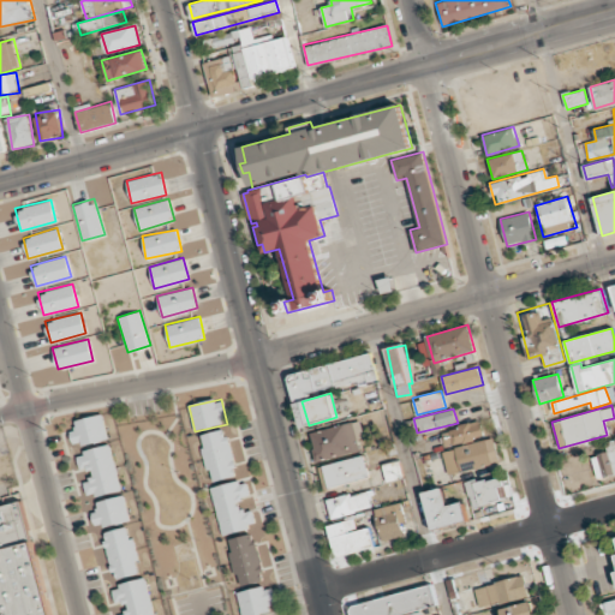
[(77,447),(109,439),(102,415),(71,422),(77,447)]
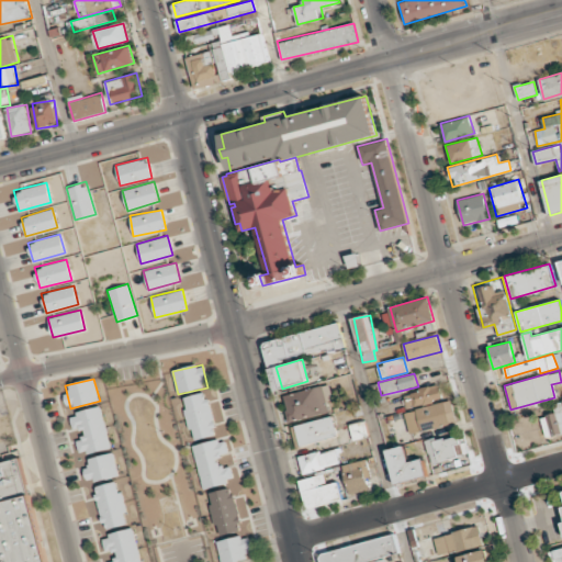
[(291,423),(329,412),(327,402),(334,400),(328,383),(283,396),(291,423)]
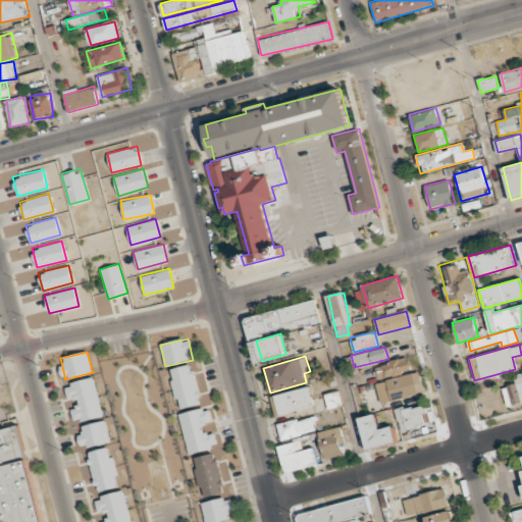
[(378,379),(411,371),(408,358),(375,365),(378,379)]
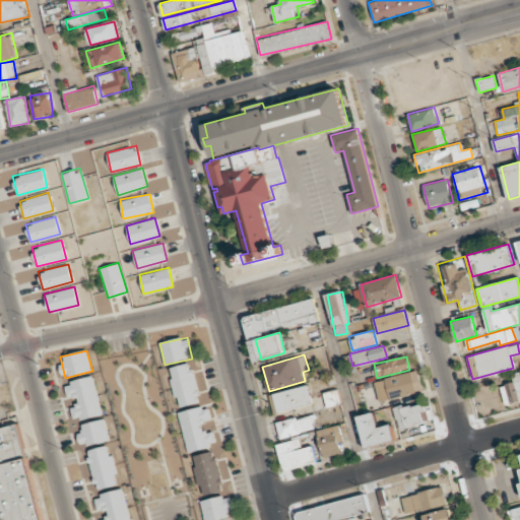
[(190,363),(169,369),(180,408),(201,402),(190,363)]
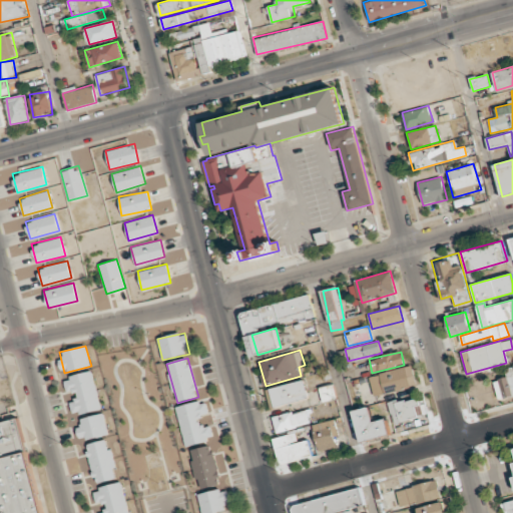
[(370,376),(374,396),(417,386),(412,366),(370,376)]
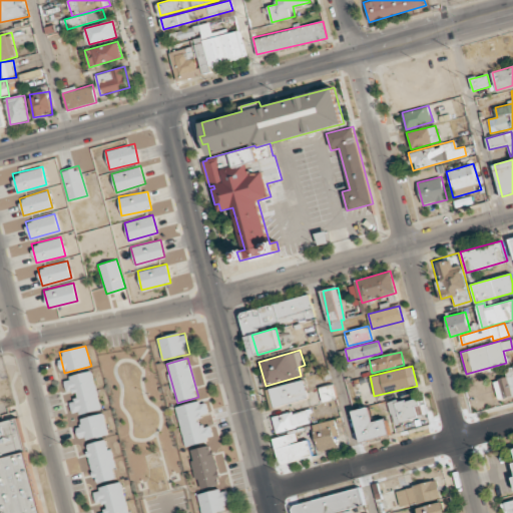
[(512,368),(505,370),(507,378),(494,381),(498,399),(512,395),(512,368)]
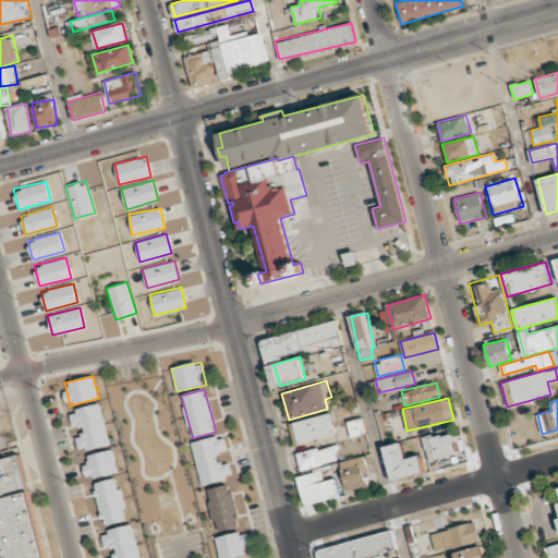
[(110,445),(100,403),(69,411),(73,427),(82,425),(84,436),(76,438),(80,452),(110,445)]
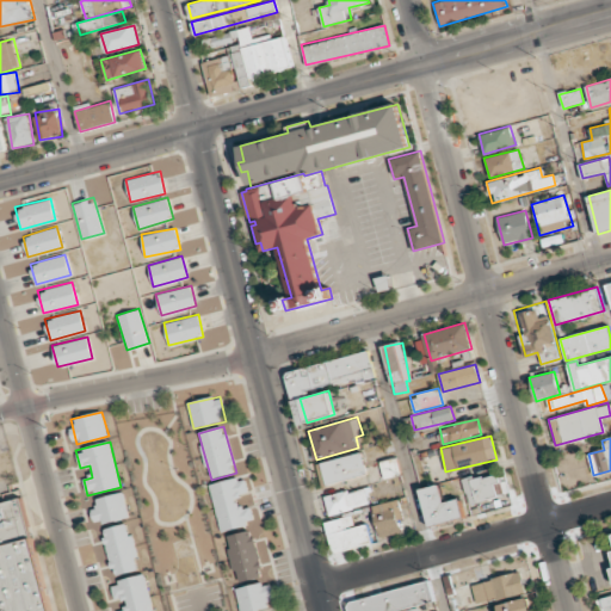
[(321,486),(368,474),(362,452),(316,464),(321,486)]
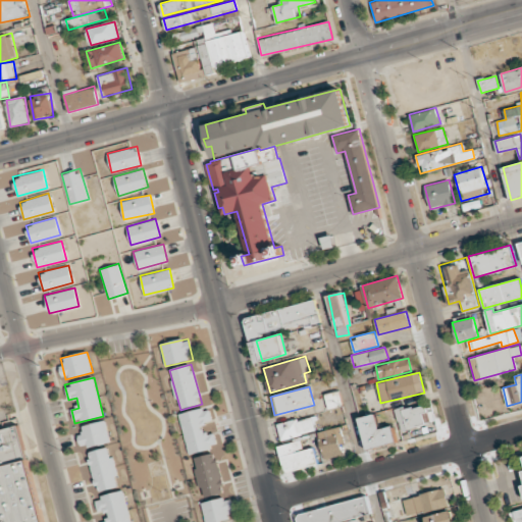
[(343,405),(338,390),(324,394),(327,409),(343,405)]
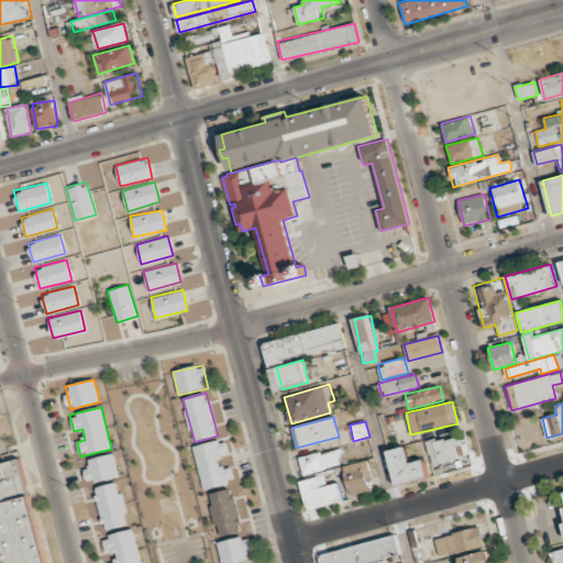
[(461,443),(460,437),(445,440),(445,438),(437,440),(435,438),(426,440),(431,463),(460,456),(456,444),(461,443)]
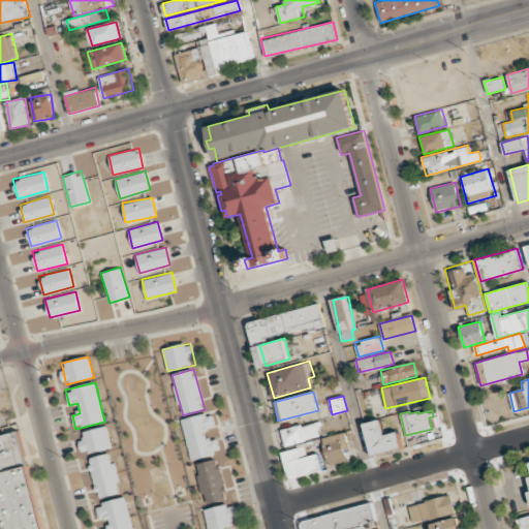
[(191,460),(221,453),(217,437),(207,440),(205,430),(216,428),(212,412),(182,419),(191,460)]
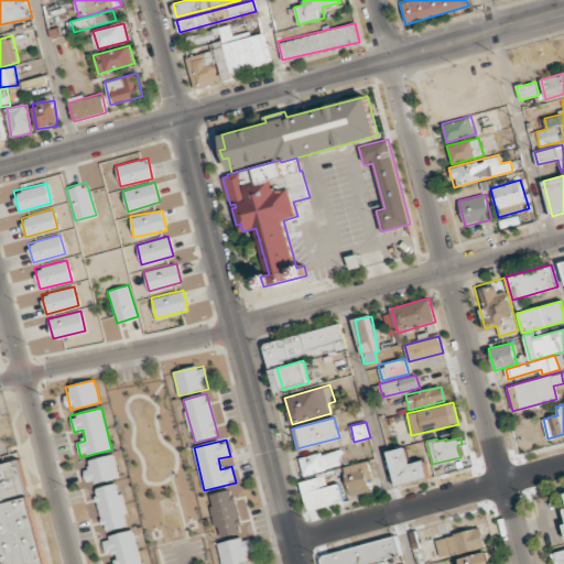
[(397,486),(431,477),(425,459),(412,463),(408,446),(387,451),(397,486)]
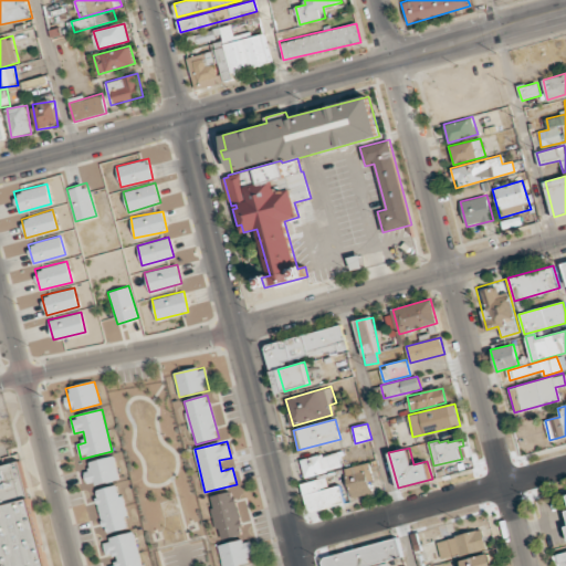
[(343,467),(338,452),(323,457),(322,453),(301,460),(305,478),(343,467)]
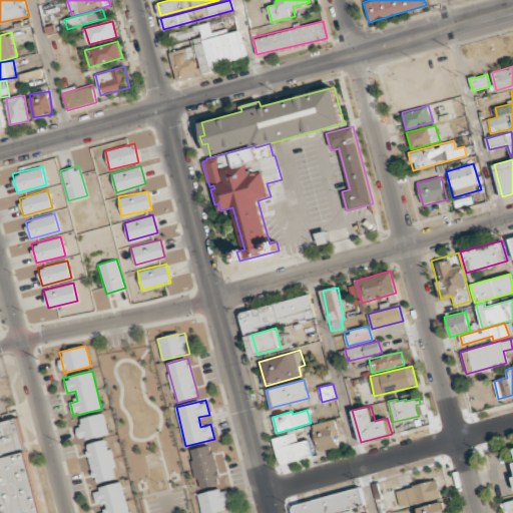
[(82,441),(109,433),(103,413),(76,421),(82,441)]
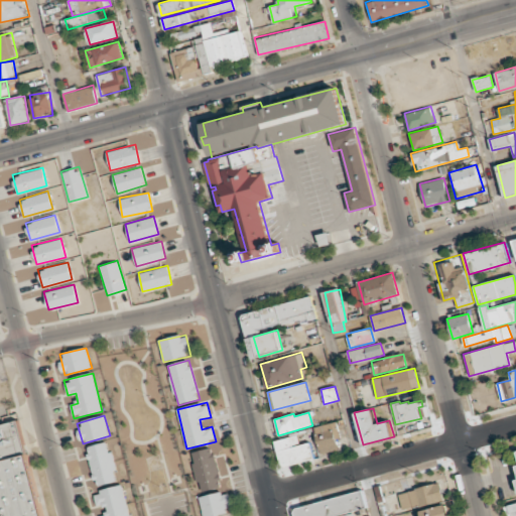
[(0,515),(42,515),(18,417),(0,421),(0,515)]
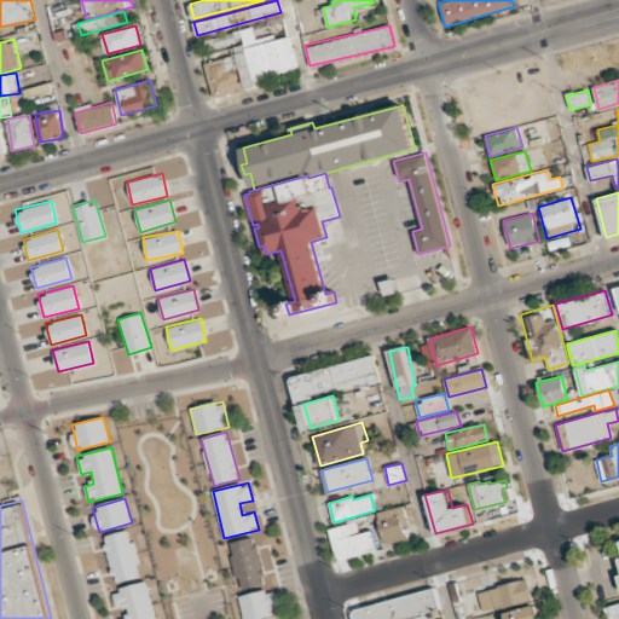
[(383,544),(406,541),(404,527),(408,527),(404,507),(377,512),(383,544)]
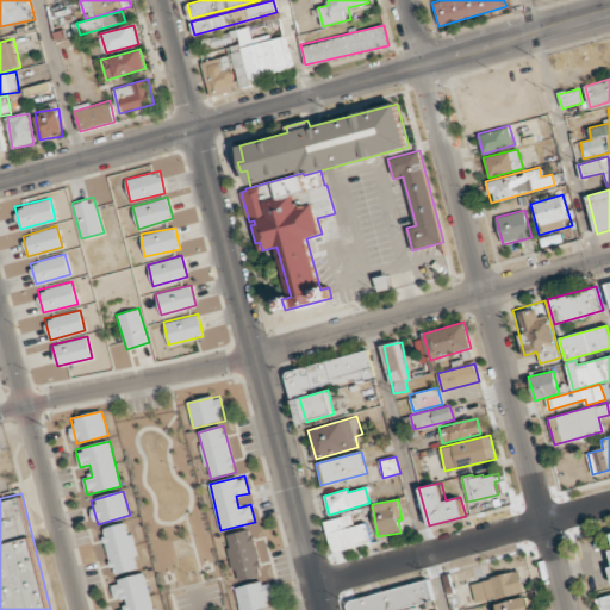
[(325,521),(331,552),(372,543),(367,523),(354,526),(352,515),(325,521)]
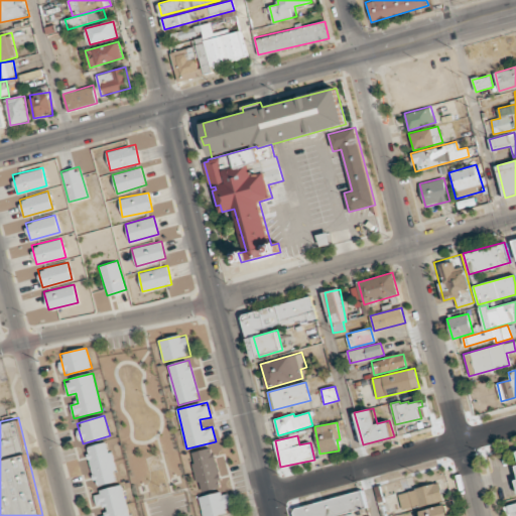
[(87,446),(96,487),(117,482),(109,441),(87,446)]
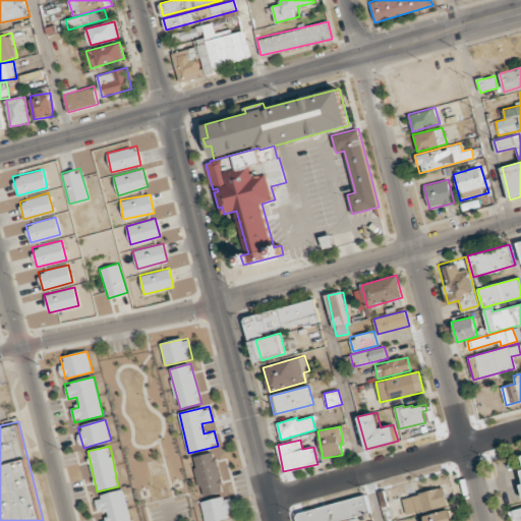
[(214,452),(192,458),(204,497),(225,490),(214,452)]
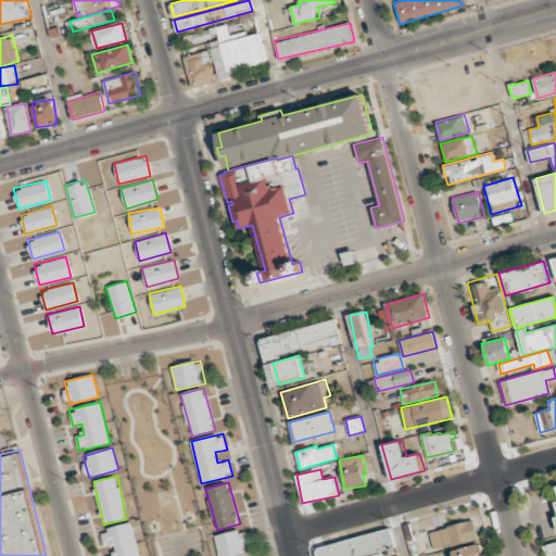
[(479,540),(475,521),(429,531),(433,550),(479,540)]
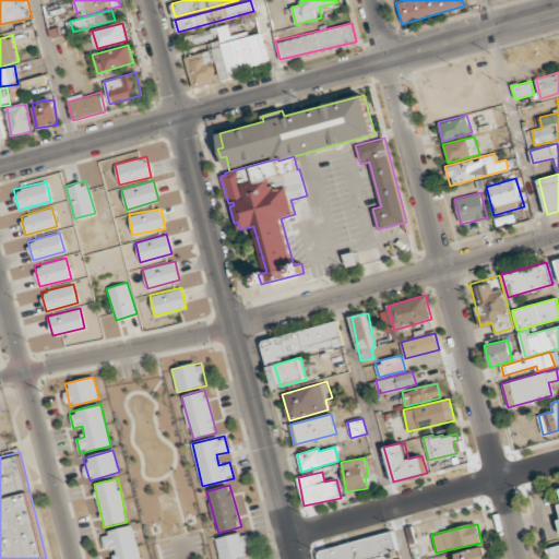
[(140,558),(133,526),(102,533),(105,549),(114,547),(116,558),(110,558),(140,558)]
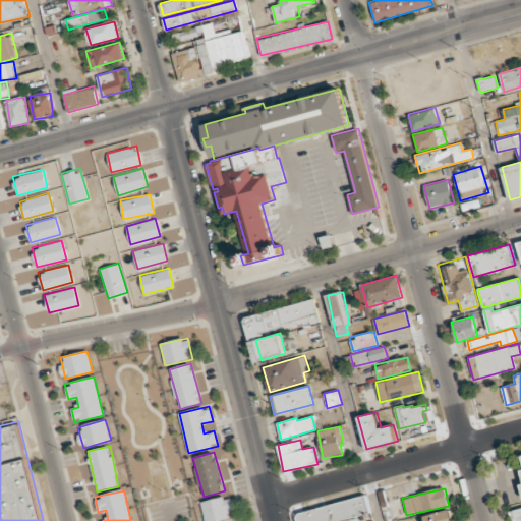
[(369,514),(365,495),(294,512),(296,520),(360,520),(359,516),(369,514)]
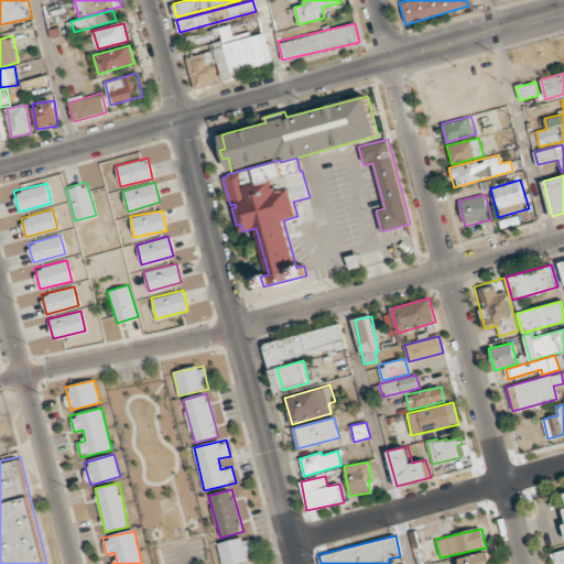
[(220,563),(250,562),(250,540),(219,541),(220,563)]
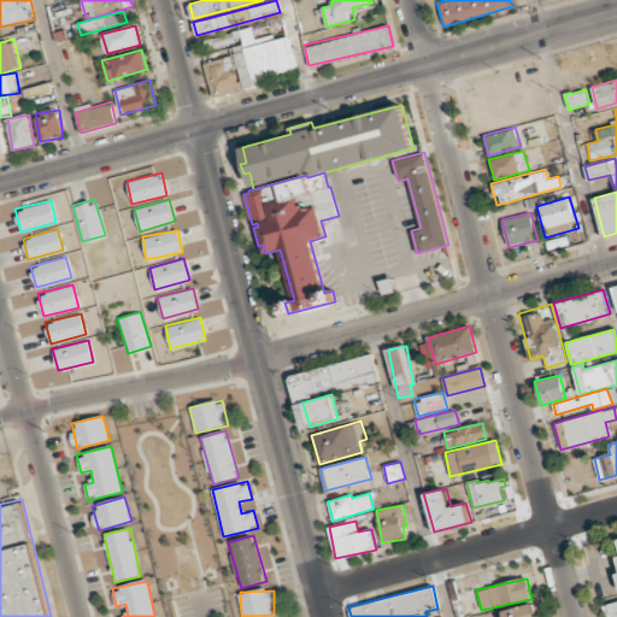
[(616,616),(616,601),(604,605),(606,616),(616,616)]
